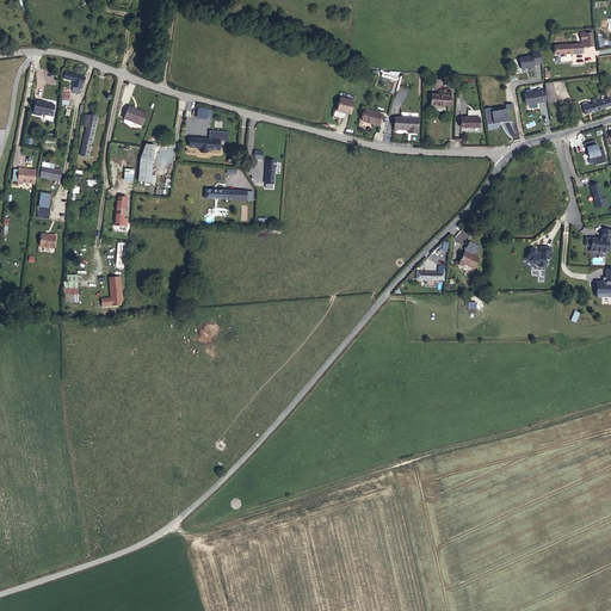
[(555,45),(556,55),(561,54),(561,56),(566,56),(566,54),(584,53),(582,47),(587,47),(594,47),(592,34),(581,35),(582,44),(555,45)]
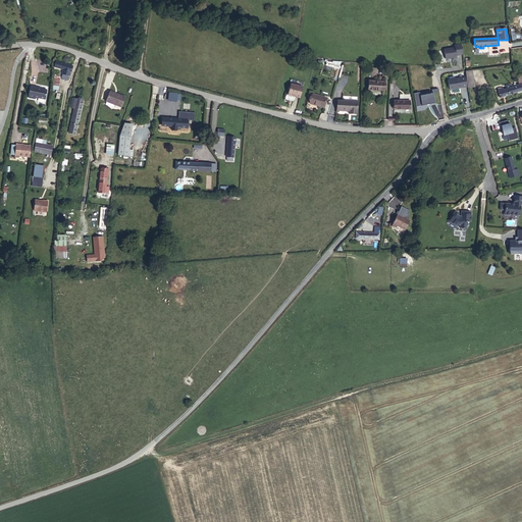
[(444,50),(446,59),(457,57),(457,55),(463,54),(461,45),(455,46),(455,48),(444,50)]
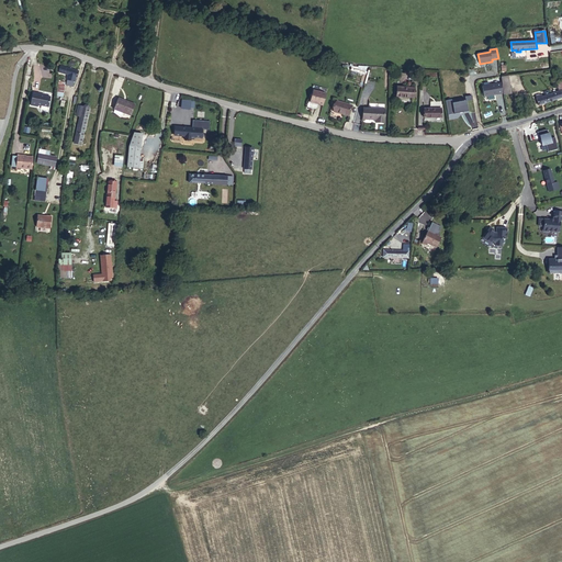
[(81,67),(58,64),(58,70),(71,71),(79,72),(80,74),(81,67)]
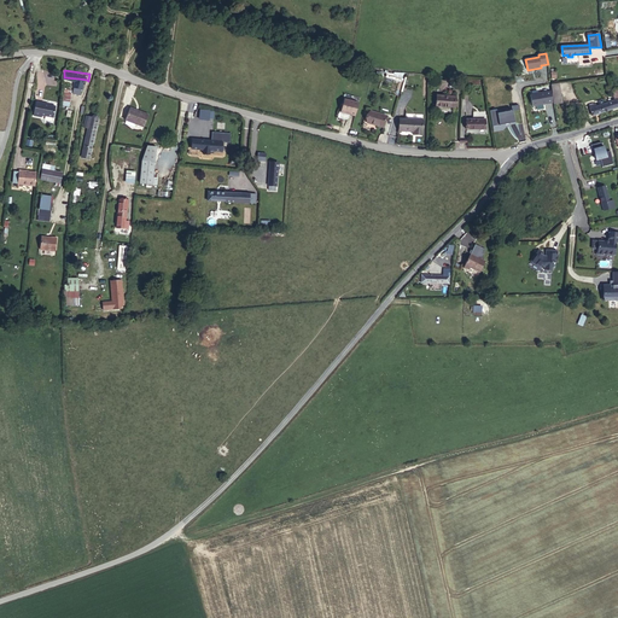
[(551,85),(553,104),(561,103),(559,83),(551,85)]
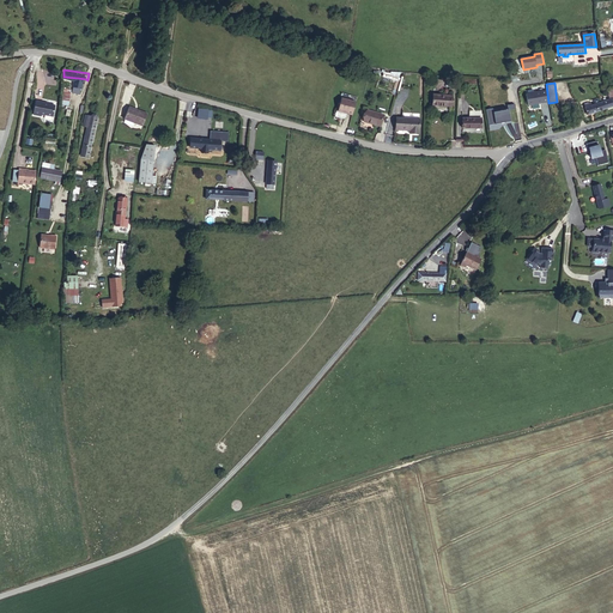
[(526,95),(528,105),(548,102),(546,91),(526,95)]
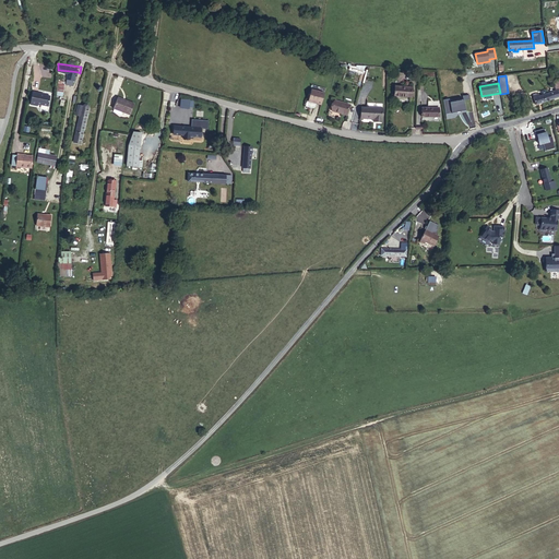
[(395,86),(394,96),(412,97),(412,87),(408,87),(408,88),(401,87),(402,86),(395,86)]
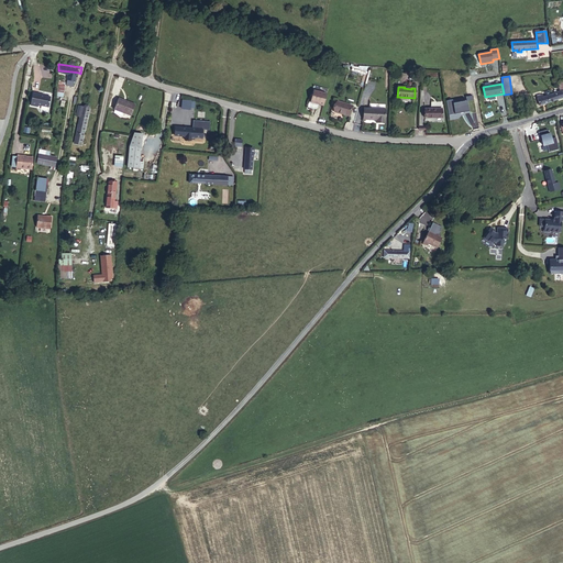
[(537,97),(540,106),(562,97),(562,87),(560,89),(560,91),(543,97),(542,95),(537,97)]
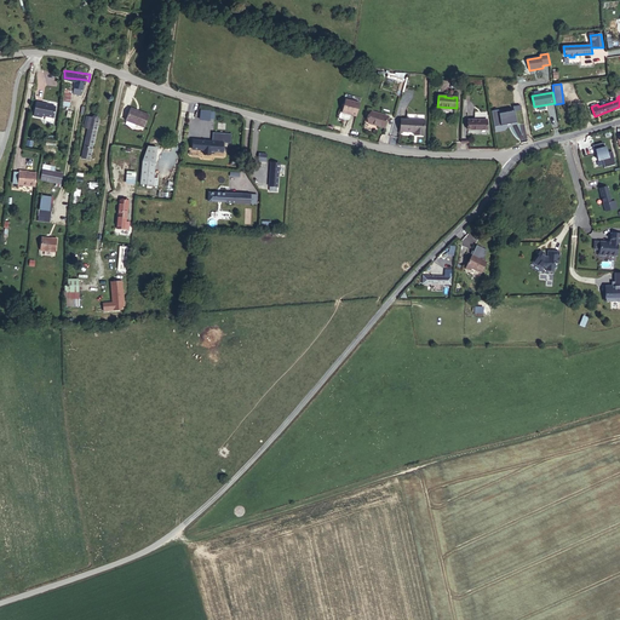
[(47,102),(38,99),(34,114),(40,115),(41,114),(53,116),(56,105),(46,103),(47,102)]
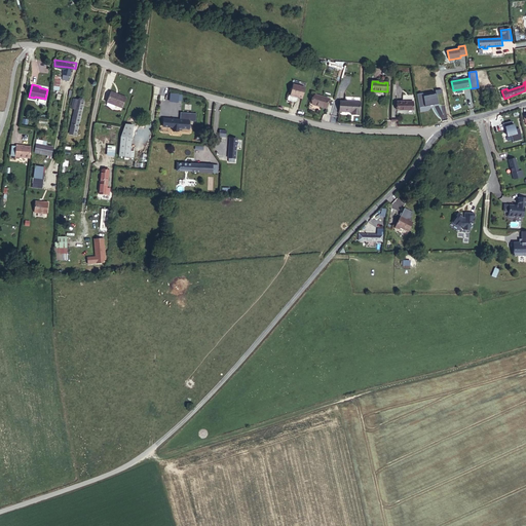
[(293,84),(290,95),(297,97),(297,98),(302,99),(305,87),(293,84)]
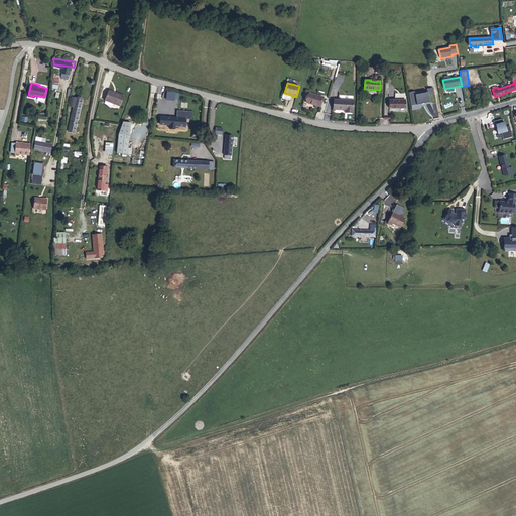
[(109,90),(105,101),(106,101),(104,104),(112,106),(113,103),(120,106),(124,96),(109,90)]
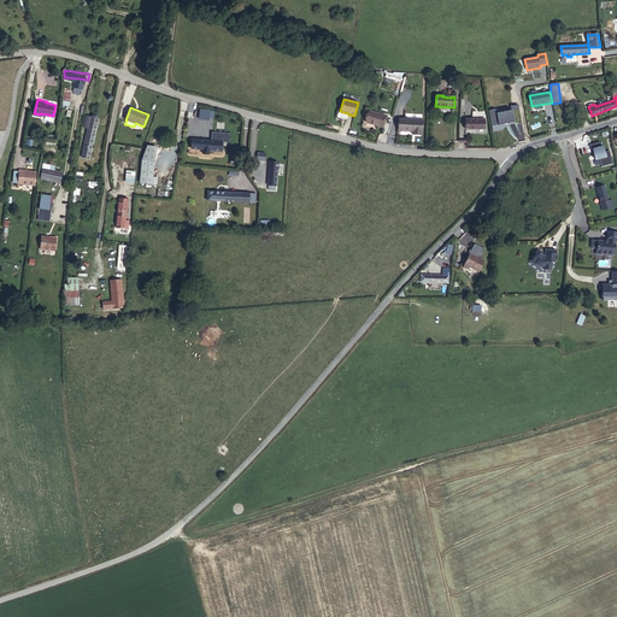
[(489,111),(492,127),(513,122),(512,113),(509,115),(507,111),(497,113),(495,110),(489,111)]
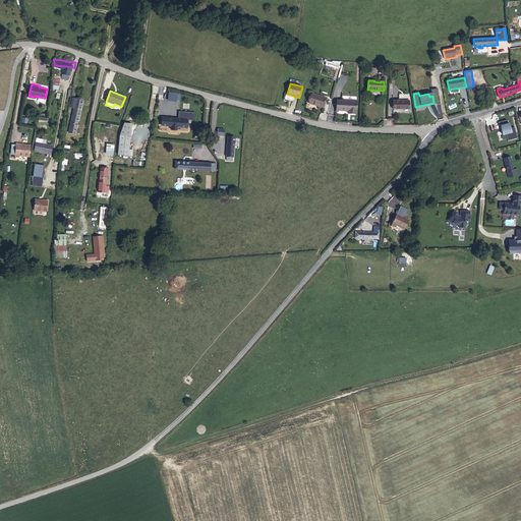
[(312,94),(309,104),(324,107),(326,98),(312,94)]
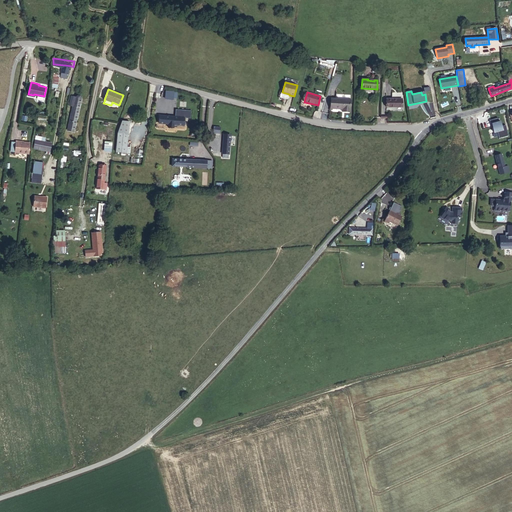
[(331,98),(331,108),(342,109),(342,111),(350,112),(351,100),(331,98)]
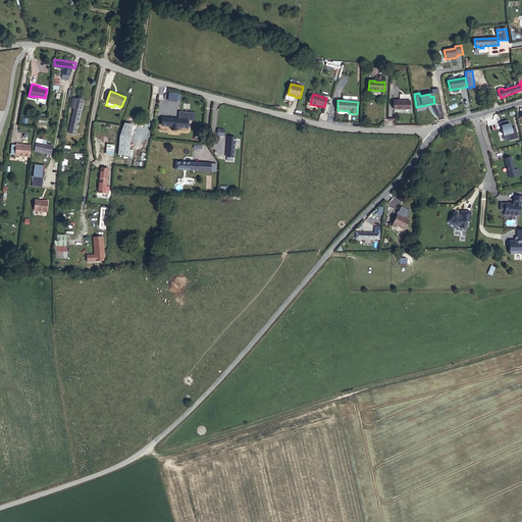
[(395,101),(395,109),(410,109),(410,101),(407,101),(401,101),(395,101)]
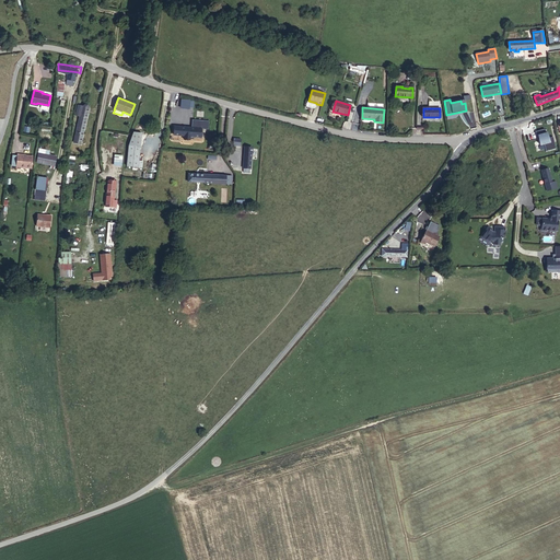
[(90,113),(83,112),(82,119),(80,119),(80,124),(82,124),(80,138),(86,139),(90,113)]
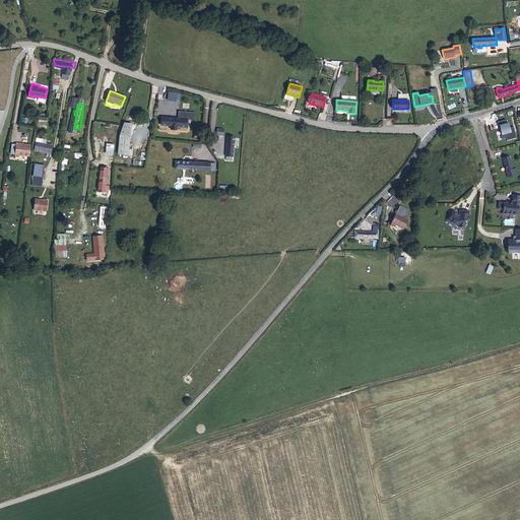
[(163,118),(161,125),(186,127),(187,120),(193,120),(194,113),(178,111),(178,119),(163,118)]
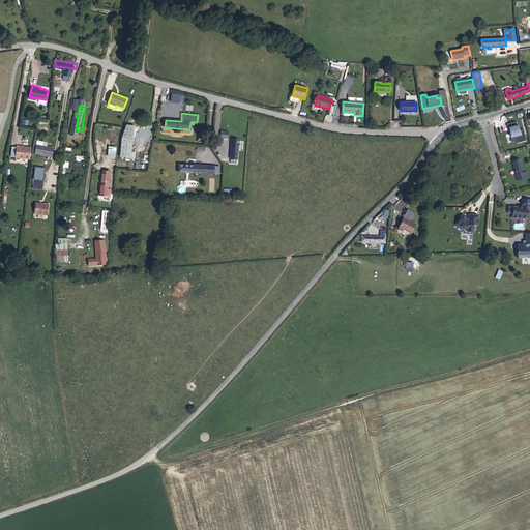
[(48,123),(38,122),(36,134),(54,136),(55,128),(48,127),(48,123)]
